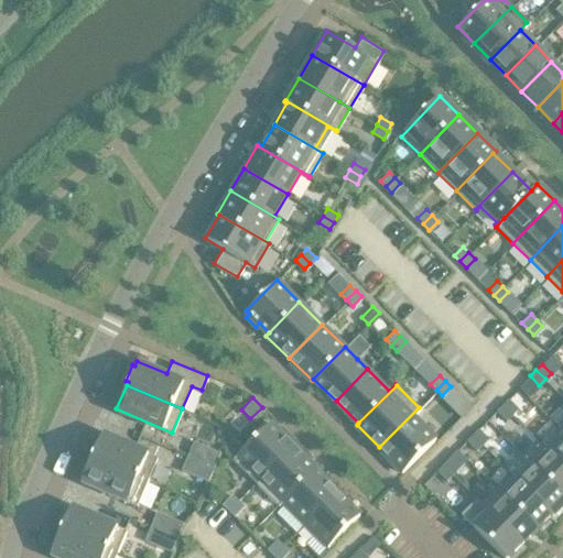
[(508,397),(502,404),(511,413),(518,406),(508,397)]
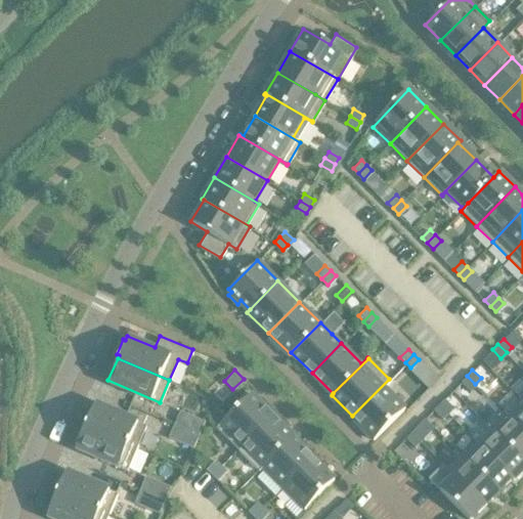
[(467,376),(461,381),(470,390),(475,384),(467,376)]
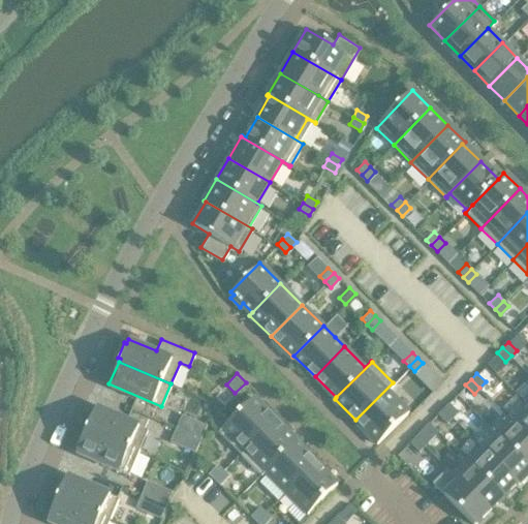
[(376,440),(407,409),(386,390),(394,382),(393,382),(355,420),(376,440)]
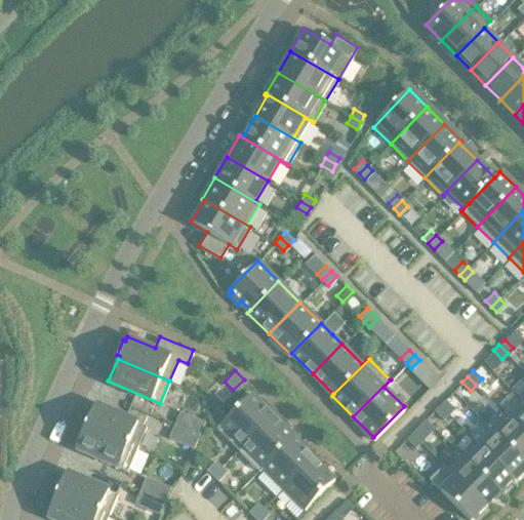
[(251,392),(215,427),(238,448),(273,413),(251,392)]
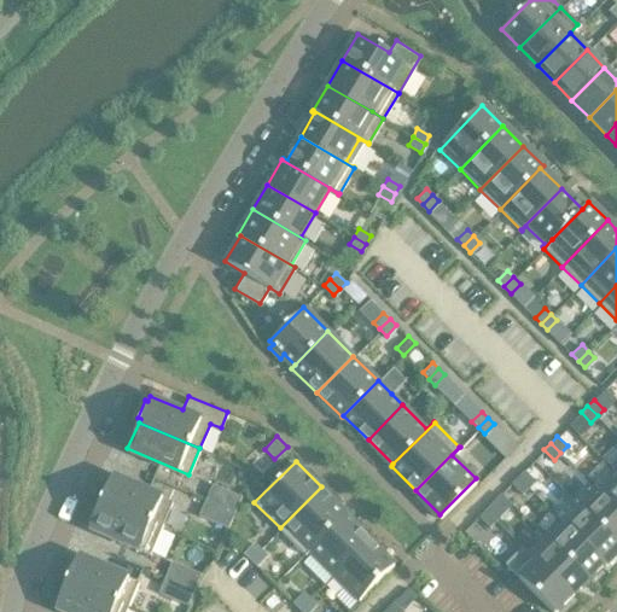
[(524,468),(518,476),(528,485),(535,479),(524,468)]
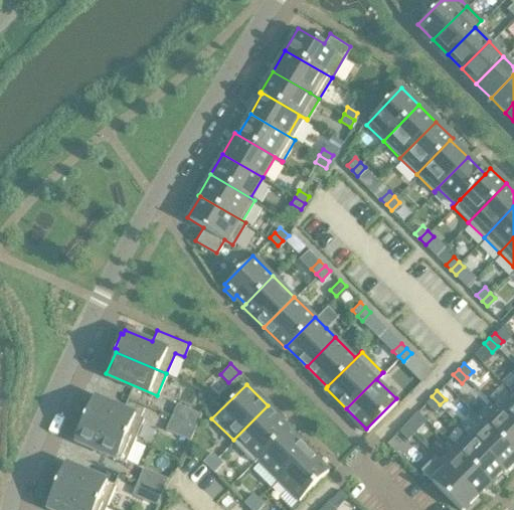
[(513,393),(513,392),(497,407),(513,423),(513,393)]
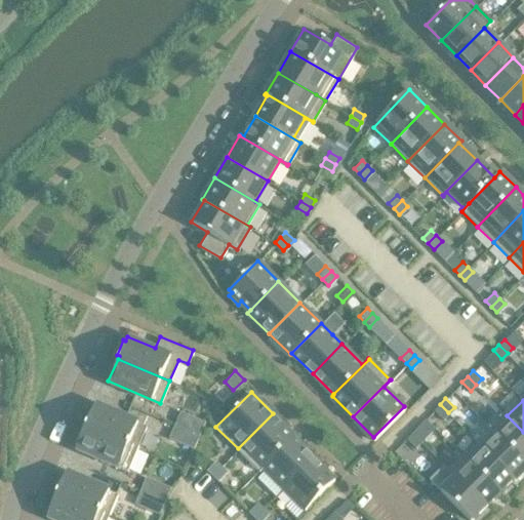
[(94,403),(84,426),(136,447),(146,425),(94,403)]
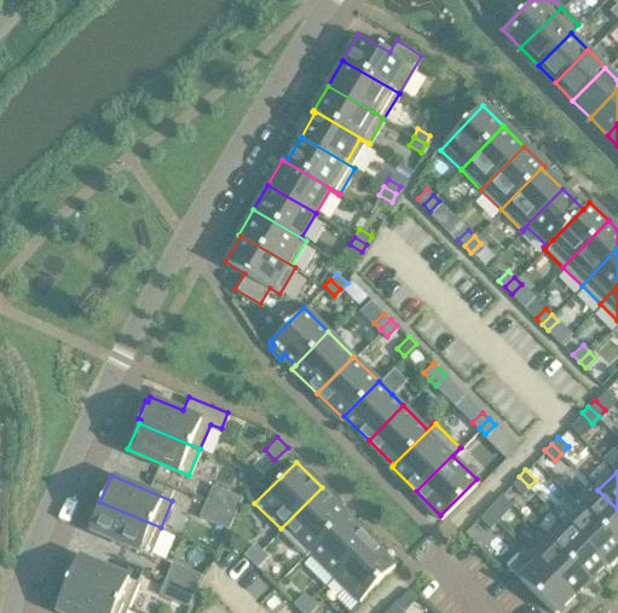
[(519,476),(512,483),(521,493),(529,486),(519,476)]
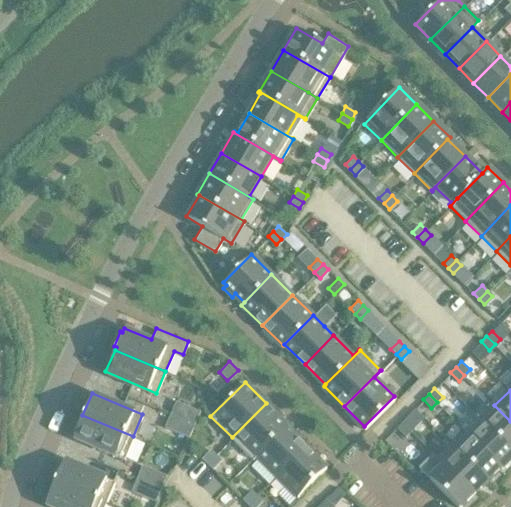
[(175,399),(170,412),(194,423),(199,409),(175,399)]
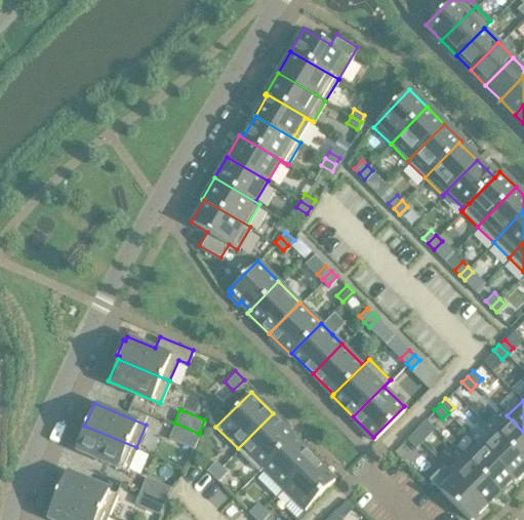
[(258,469),(293,434),(273,413),(238,448),(258,469)]
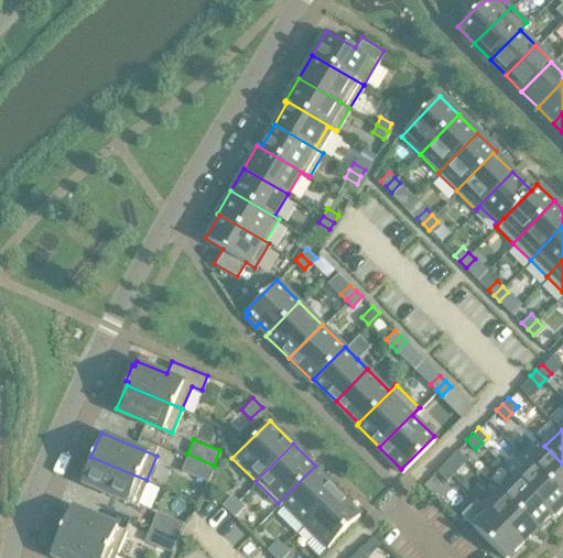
[(530,460),(562,494),(562,463),(544,446),(543,447),(548,450),(533,463),(530,460)]
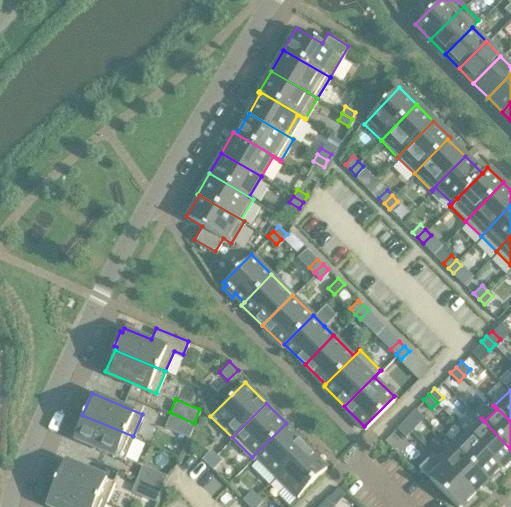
[(415,407),(401,421),(410,429),(423,416),(415,407)]
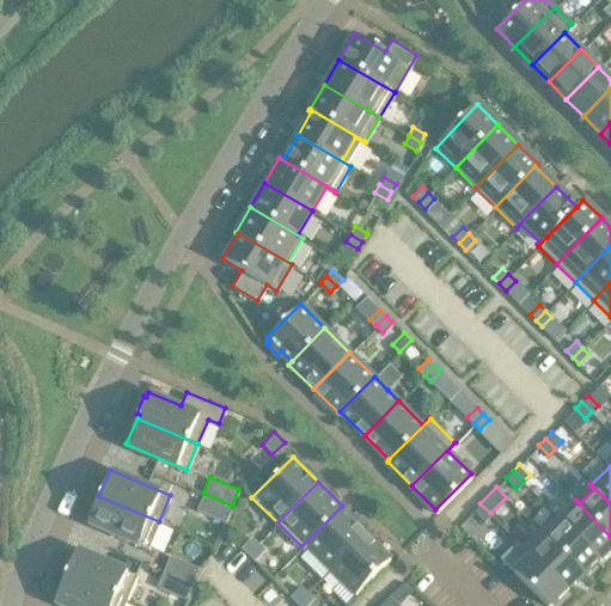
[(225,521),(232,506),(203,493),(196,508),(225,521)]
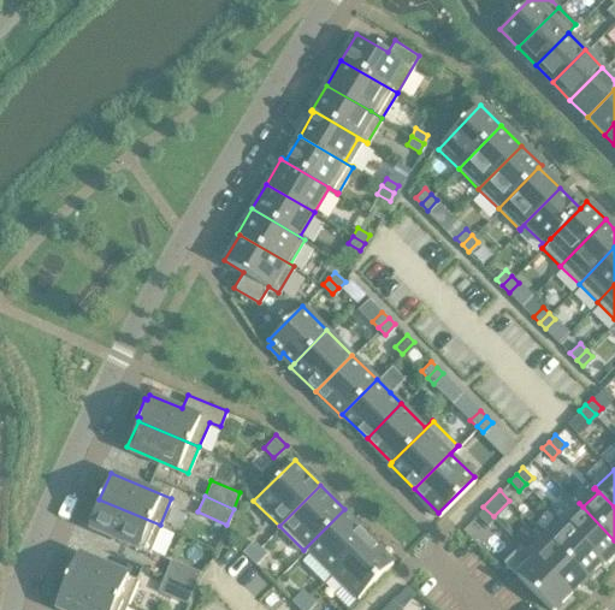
[(149,550),(160,525),(99,499),(98,502),(95,502),(88,519),(90,520),(88,525),(149,550)]
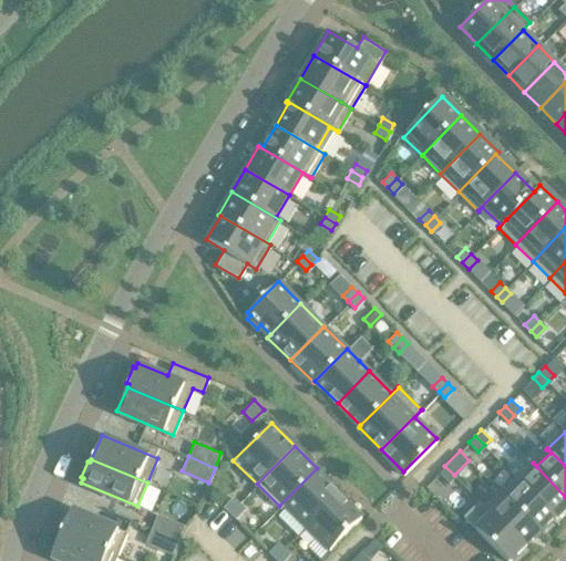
[(565,497),(533,463),(517,478),(555,516),(565,505),(565,497)]
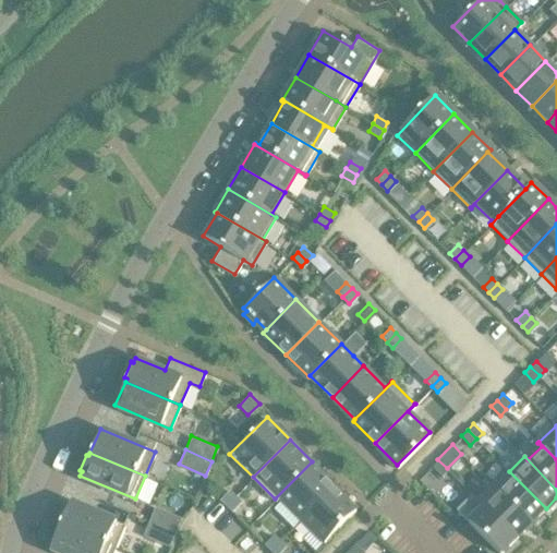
[(437,459),(432,465),(440,475),(447,468),(437,459)]
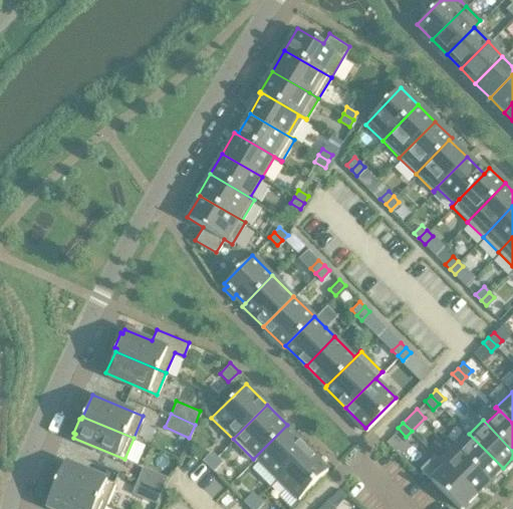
[(286,428),(288,426),(287,425),(253,459),(253,460),(257,457),(276,476),(305,447),(286,428)]
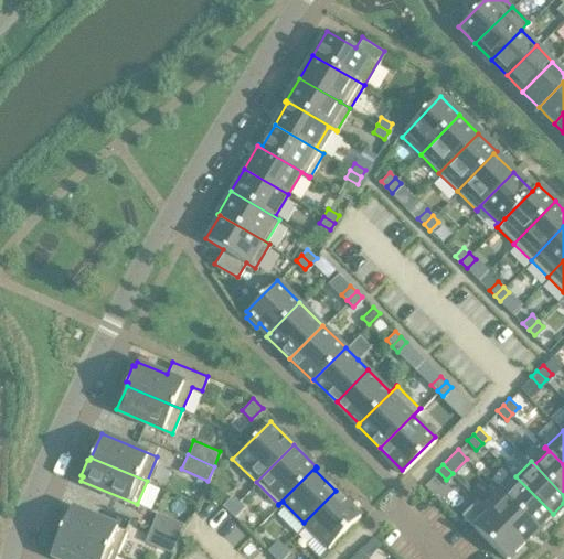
[(498,487),(497,487),(536,527),(551,513),(553,515),(553,514),(515,476),(514,477),(519,481),(504,494),(498,487)]
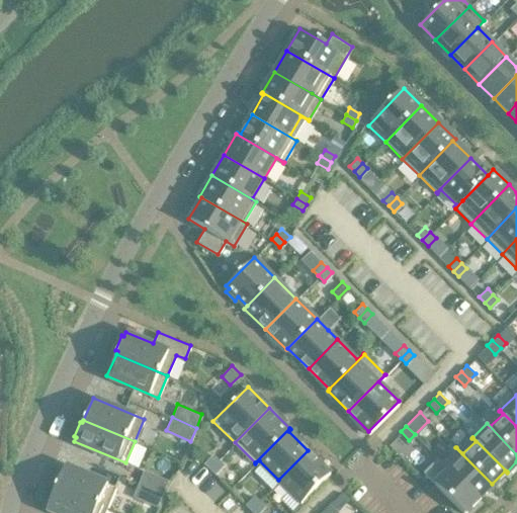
[(455,447),(441,461),(478,498),(492,484),(455,447)]
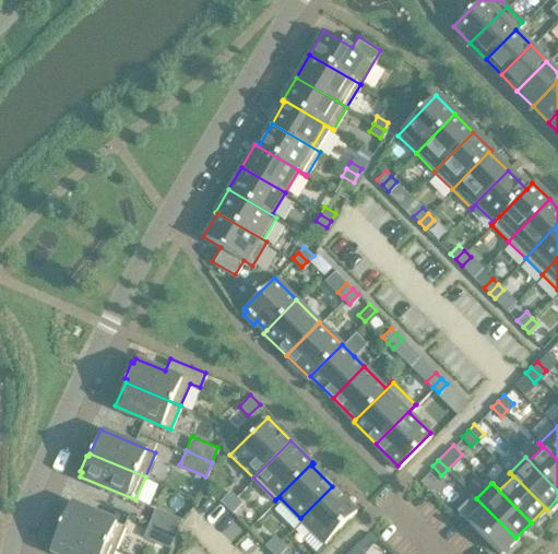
[(323,542),(356,509),(332,486),(300,518),(323,542)]
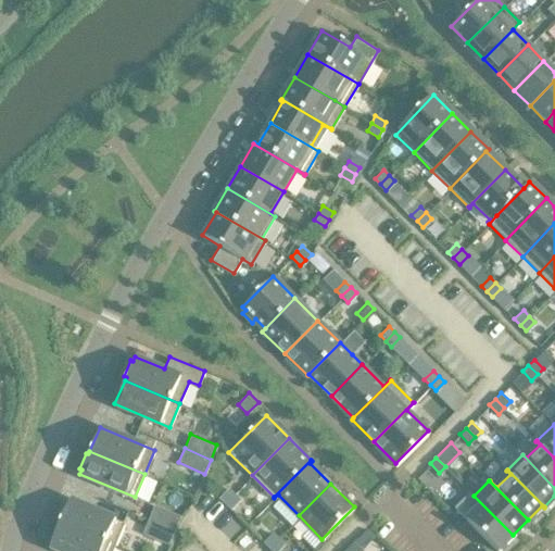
[(218,496),(225,502),(234,492),(228,487),(218,496)]
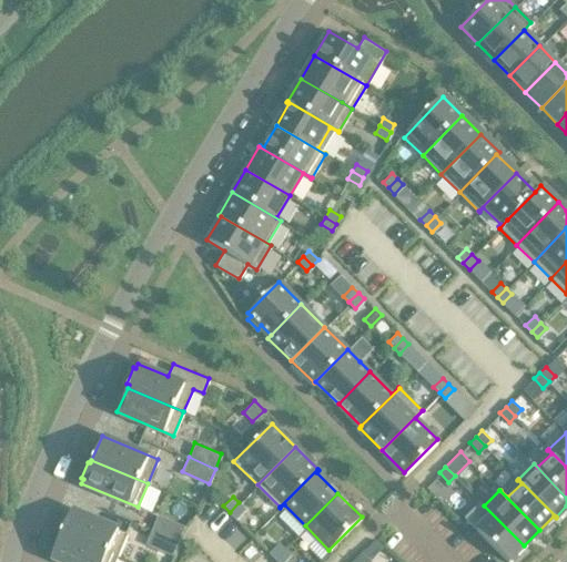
[(479,500),(464,515),(476,529),(508,561),(524,545),(484,506),(479,500)]
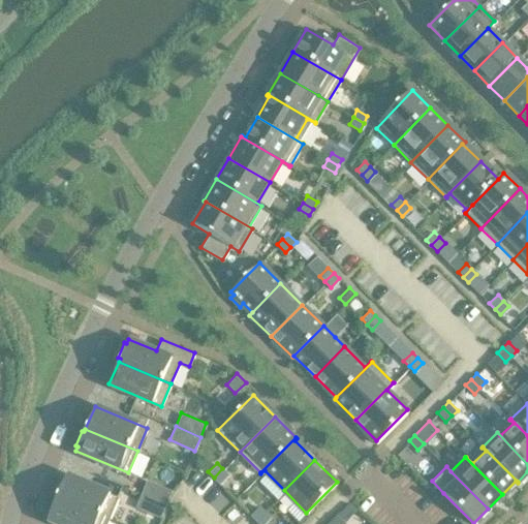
[(222,468),(214,478),(219,483),(228,474),(222,468)]
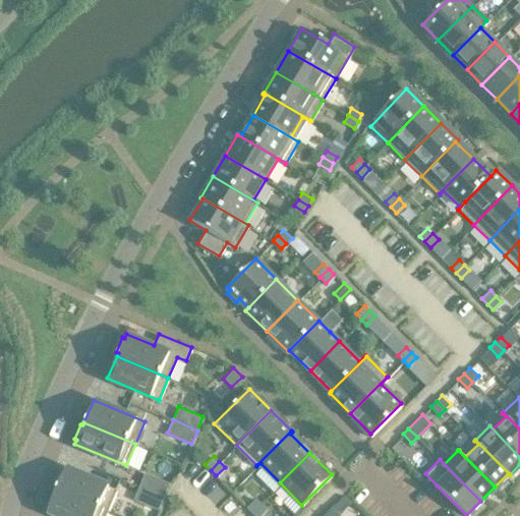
[(57,486),(55,490),(107,511),(116,489),(65,467),(63,471),(61,470),(55,485),(57,486)]
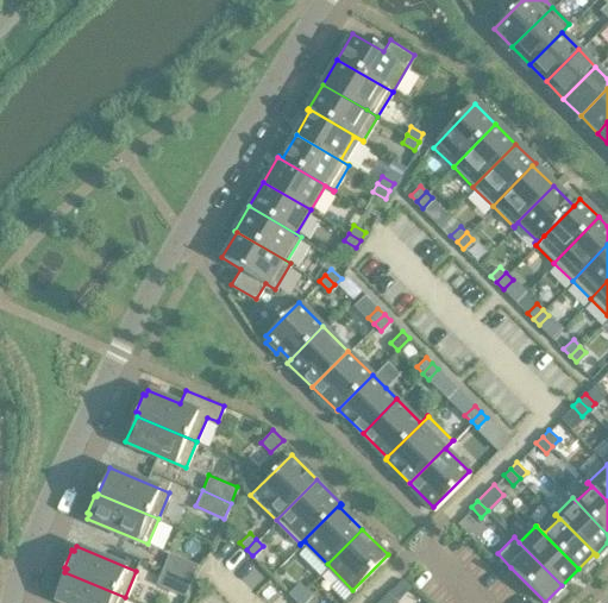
[(162,566),(190,579),(198,563),(169,551),(162,566)]
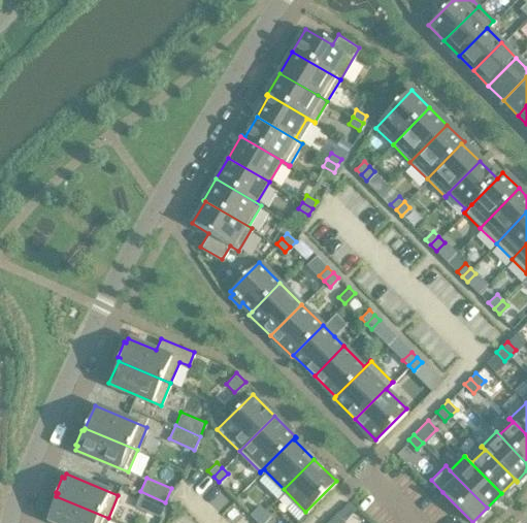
[(160,516),(165,502),(140,491),(135,504),(160,516)]
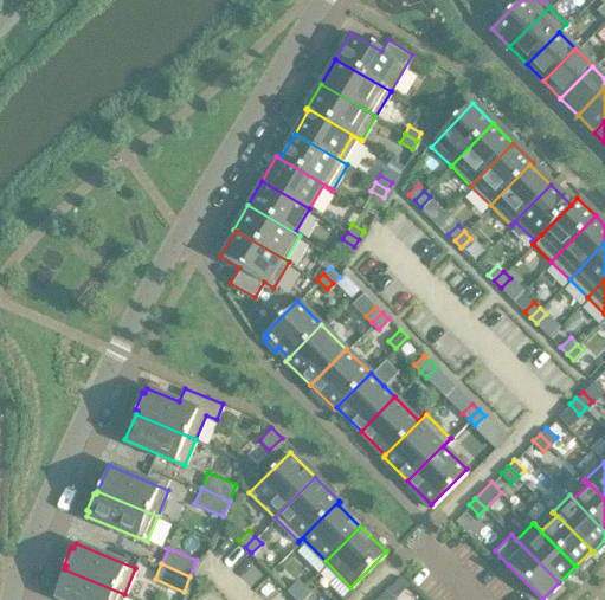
[(56,591),(53,594),(65,599),(121,599),(124,594),(64,569),(63,573),(60,572),(53,589),(56,591)]
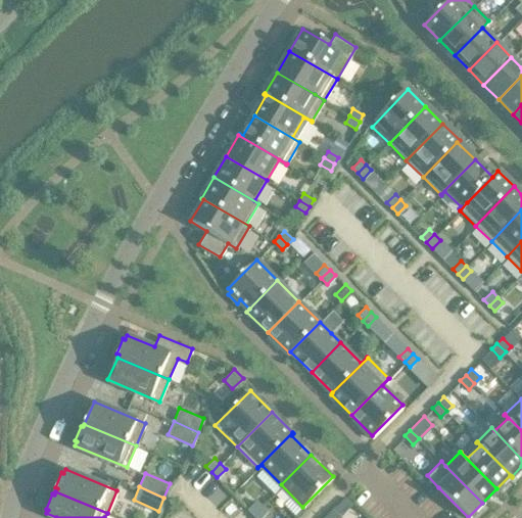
[(262,505),(256,500),(247,508),(253,514),(262,505)]
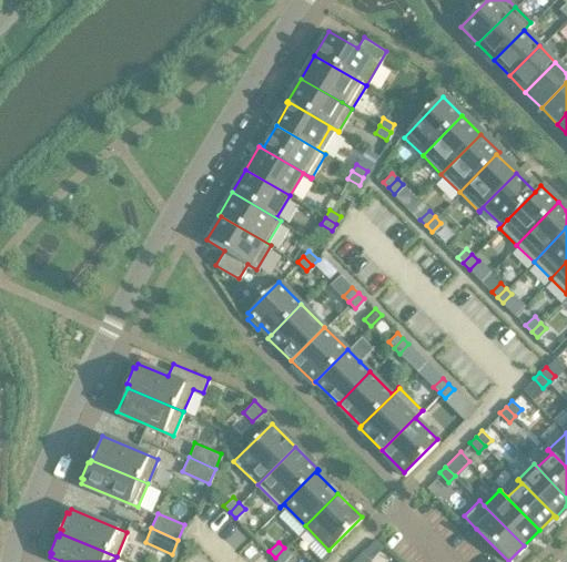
[(275,558),(279,561),(281,561),(290,554),(284,548),(275,558)]
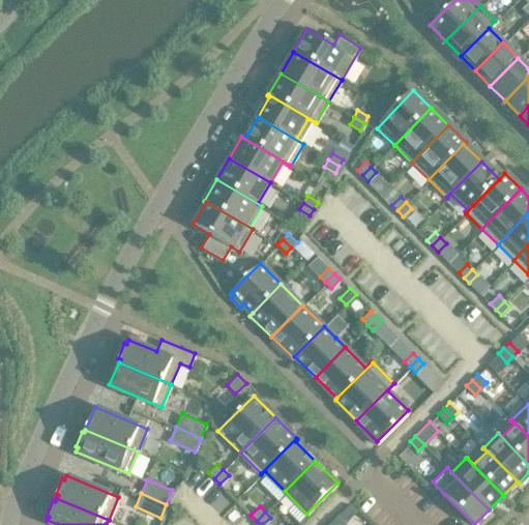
[(338,515),(331,521),(335,524),(344,524),(346,524),(338,515)]
